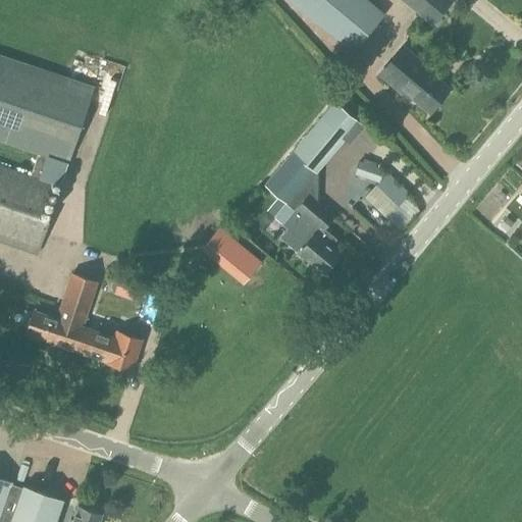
[(288,0),(323,30),(348,0),(288,0)]
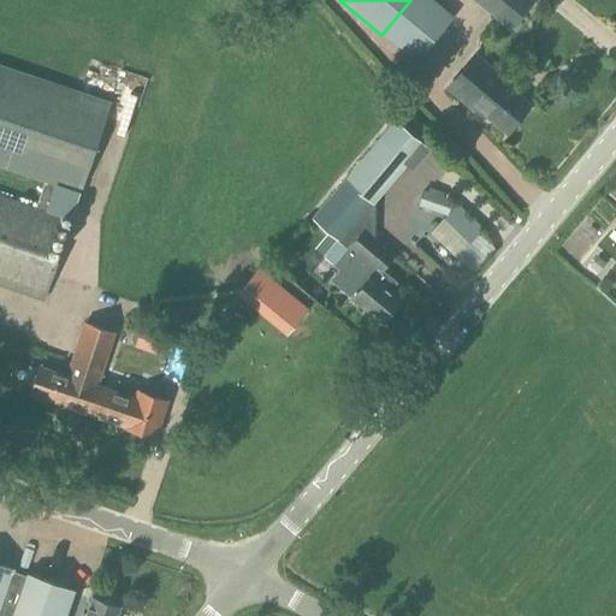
[(428,0),(410,0),(381,35),(415,63),(451,18),(428,0)]
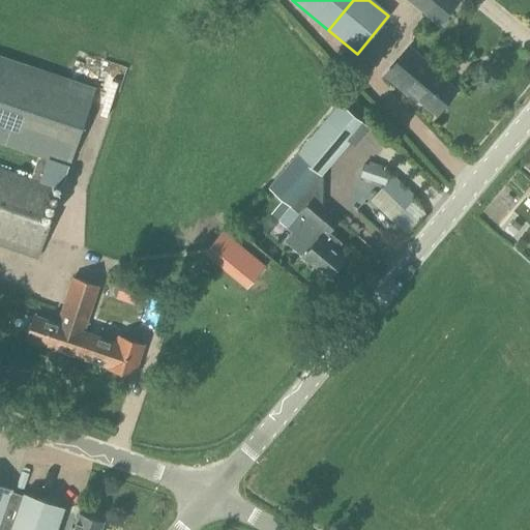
[(407,0),(425,16),(428,12),(440,23),(454,4),(449,0),(407,0)]
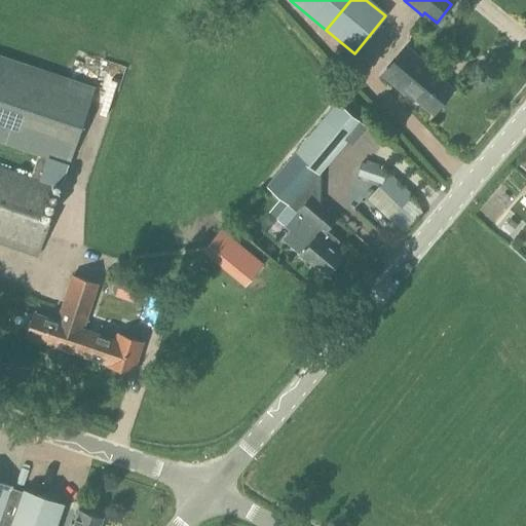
[(406,48),(383,75),(411,98),(413,96),(434,112),(452,89),(433,73),(434,71),(406,48)]
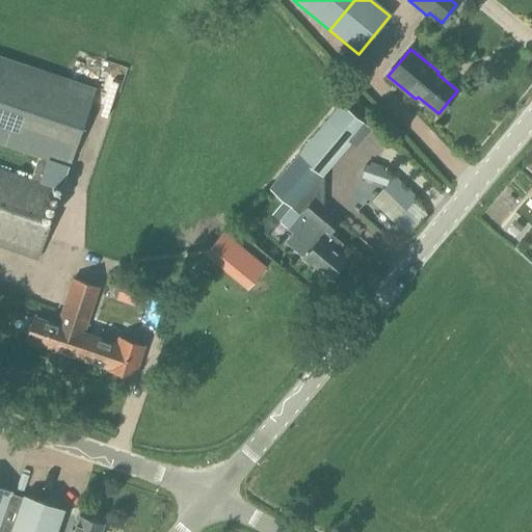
[(0,141),(42,155),(33,179),(30,178),(0,166),(0,244),(38,257),(50,222),(41,220),(54,186),(44,182),(52,159),(71,165),(97,87),(0,55),(0,141)]
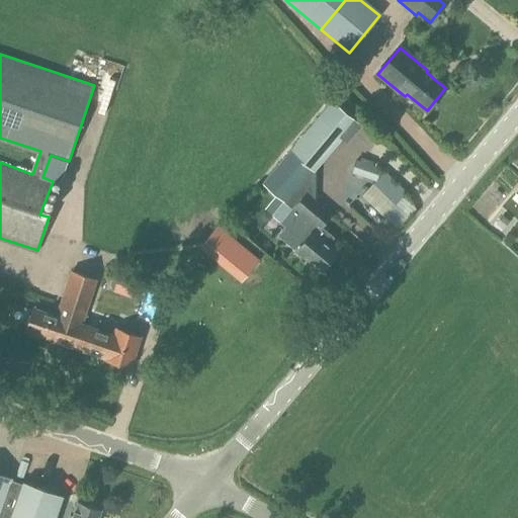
[(272,166),(260,181),(278,196),(290,181),(307,162),(312,167),(340,134),(344,137),(358,118),(332,95),(272,166)]
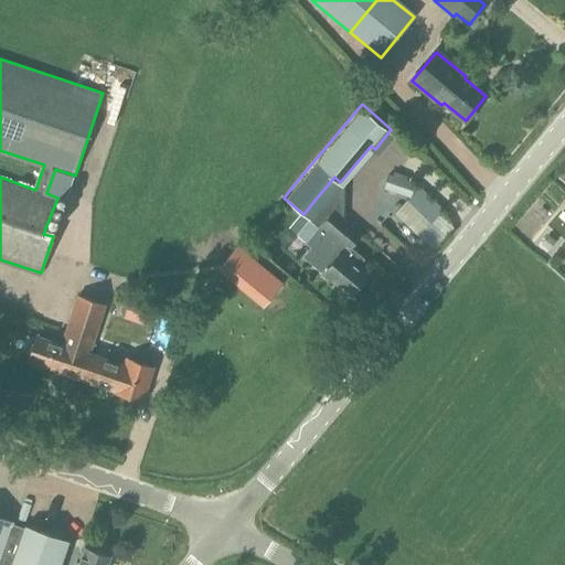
[(386,171),(382,185),(408,194),(405,198),(418,210),(432,195),(415,180),(386,171)]
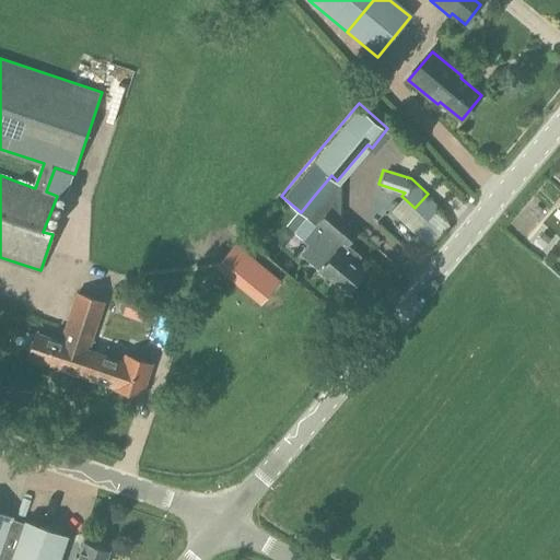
[(306,245),(300,253),(323,272),(348,294),(365,273),(358,267),(366,256),(352,244),(363,231),(339,211),(333,206),(330,208),(328,211),(317,224),(302,242),(306,245)]
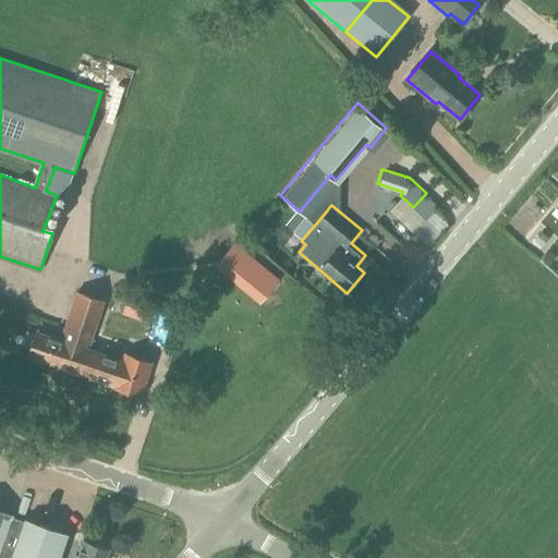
[(279,280),(234,242),(213,266),(258,304),(279,280)]
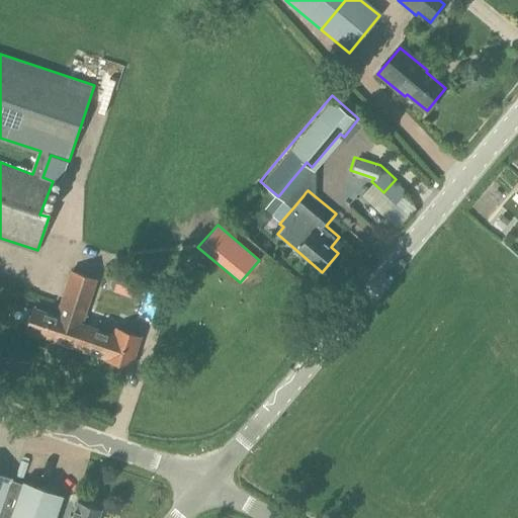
[(61,304),(85,312),(96,279),(72,271),(61,304)]
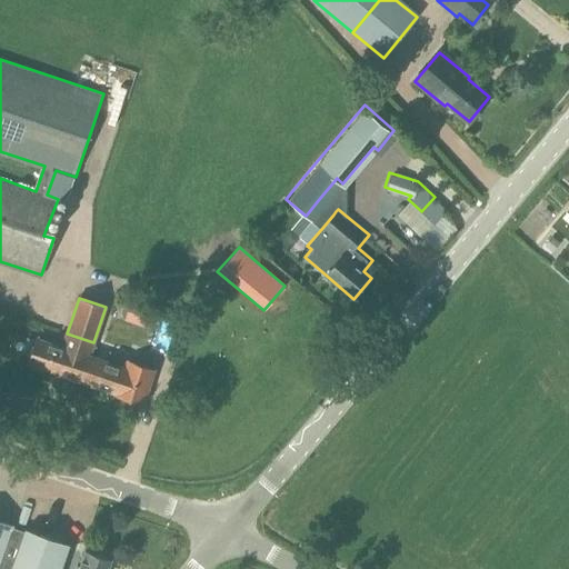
[(130,300),(125,321),(157,331),(163,311),(130,300)]
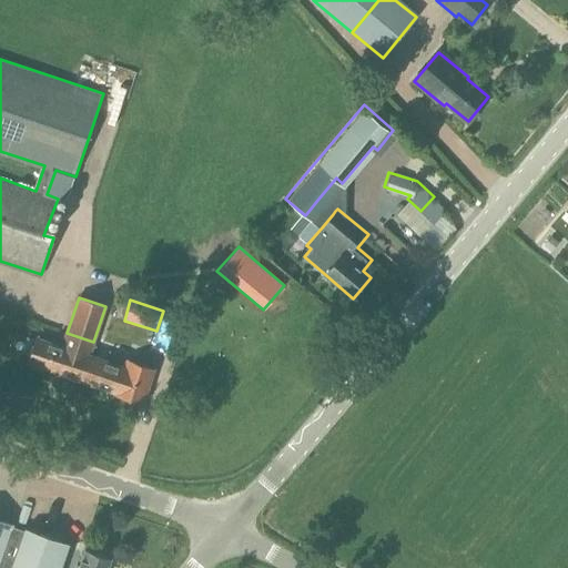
[(89,355),(93,342),(67,333),(62,345),(38,337),(29,364),(92,385),(101,359),(89,355)]
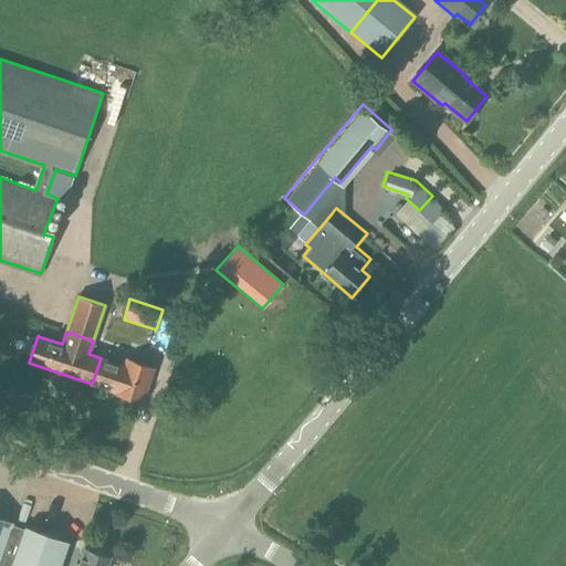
[(101,358),(92,384),(143,401),(154,369),(127,360),(126,366),(101,358)]
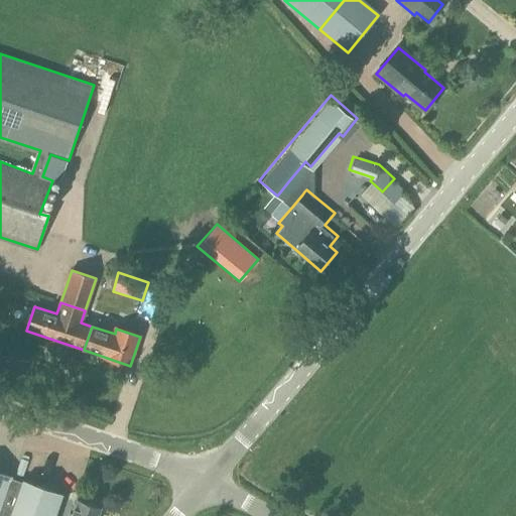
[(0,473),(0,515),(98,515),(101,509),(77,500),(71,515),(68,515),(69,515),(68,515),(54,515),(62,494),(22,480),(21,482),(10,479),(11,477),(0,473)]
